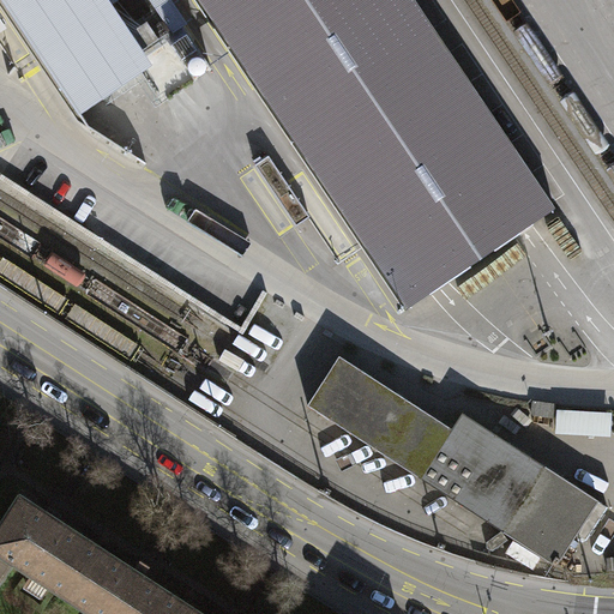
[(0,0),(79,115),(152,64),(145,53),(188,22),(173,0),(0,0)]
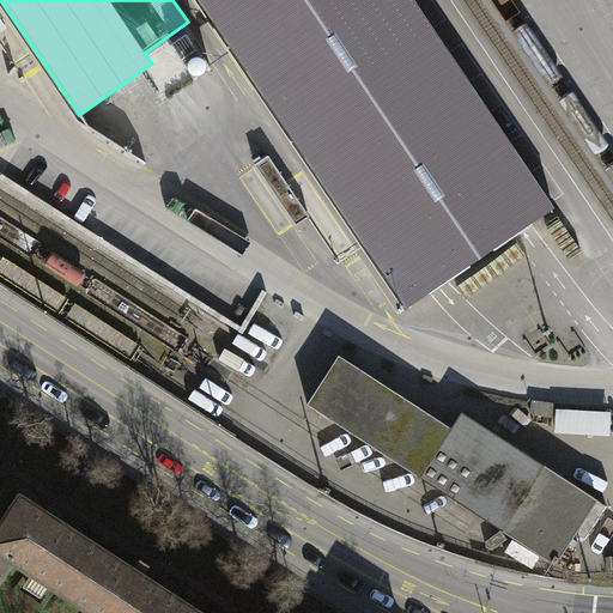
[(559,211),(417,0),(200,0),(411,310),(559,211)]
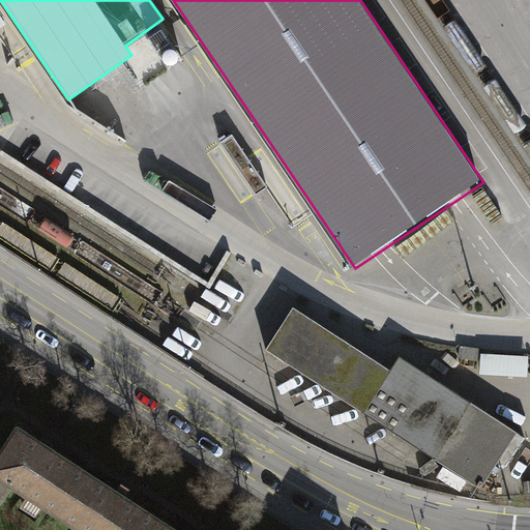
[(233,136),(222,143),(257,195),(268,187),(233,136)]
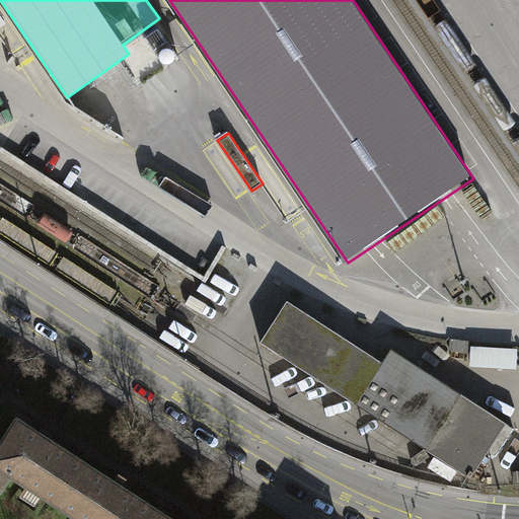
[(287,301),(261,343),(470,479),(507,424),(391,349),(382,363),(287,301)]
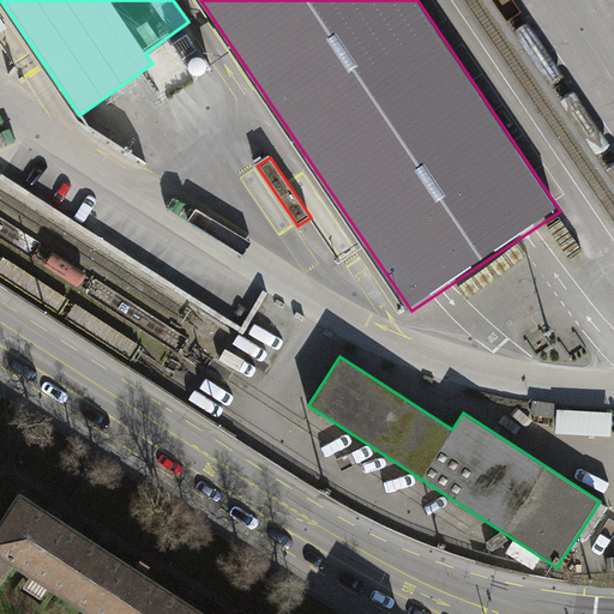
[(14,495),(0,517),(0,555),(8,561),(7,563),(64,600),(80,575),(78,573),(95,547),(49,518),(14,495)]
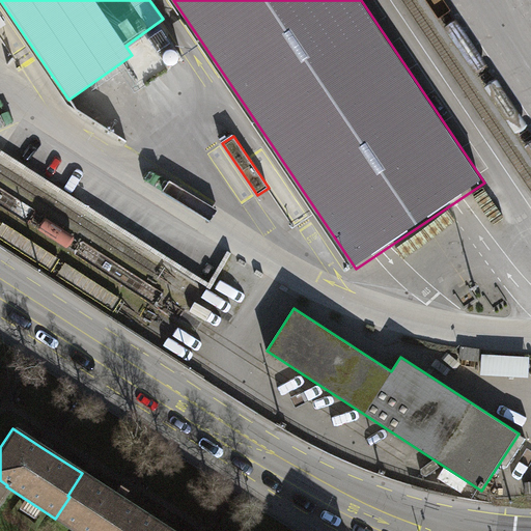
[(55,519),(75,530),(150,530),(157,522),(115,495),(82,473),(67,496),(70,497),(55,519)]
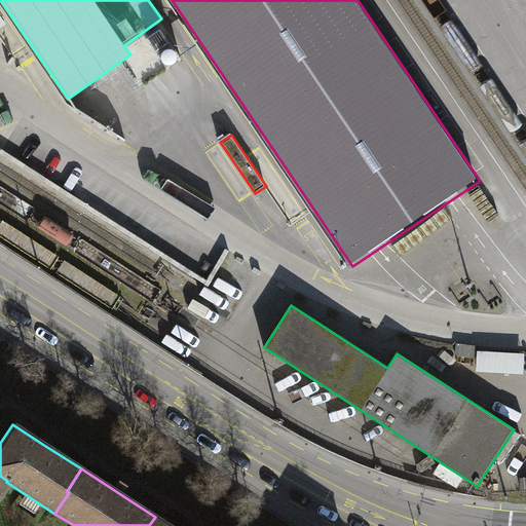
[(170,525),(155,517),(149,525),(170,525)]
